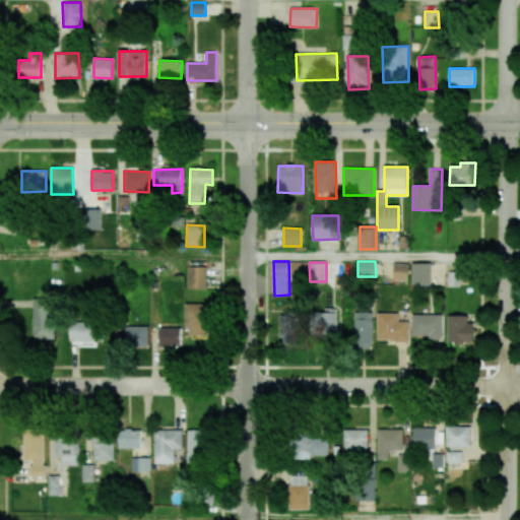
[(393,280),(408,280),(408,263),(393,263),(393,280)]
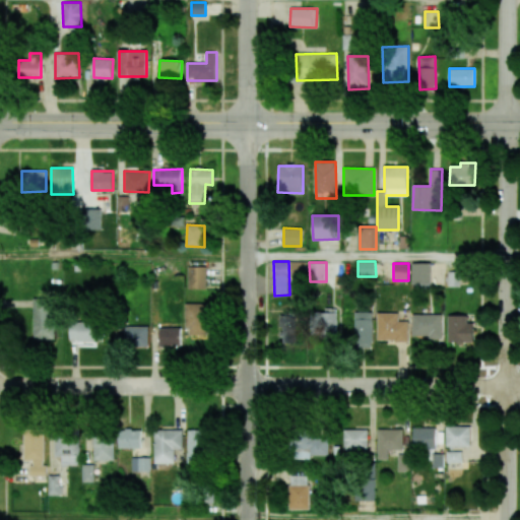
[(412,284),(431,284),(431,263),(411,263),(412,284)]
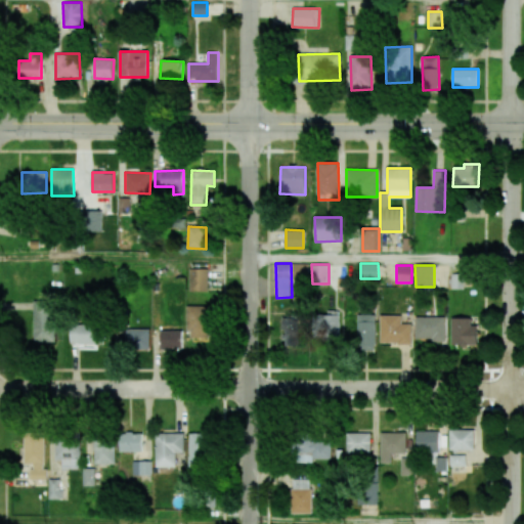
[(189,291),(208,292),(208,268),(189,268),(189,291)]
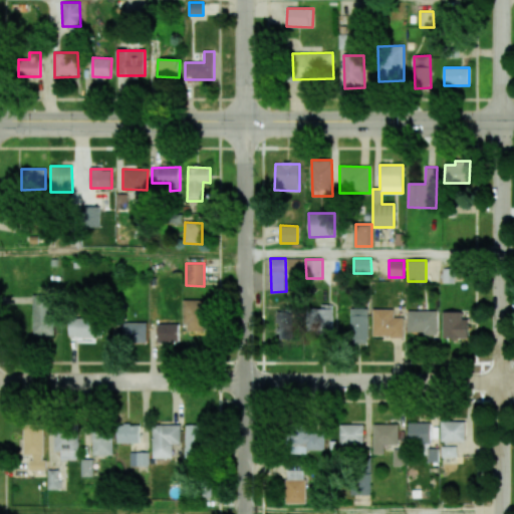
[(443,283),(455,282),(454,268),(443,268),(443,283)]
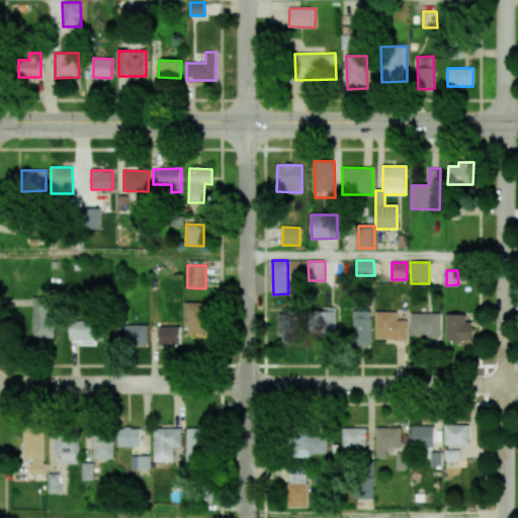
[(33,337),(54,338),(55,297),(33,297),(33,337)]
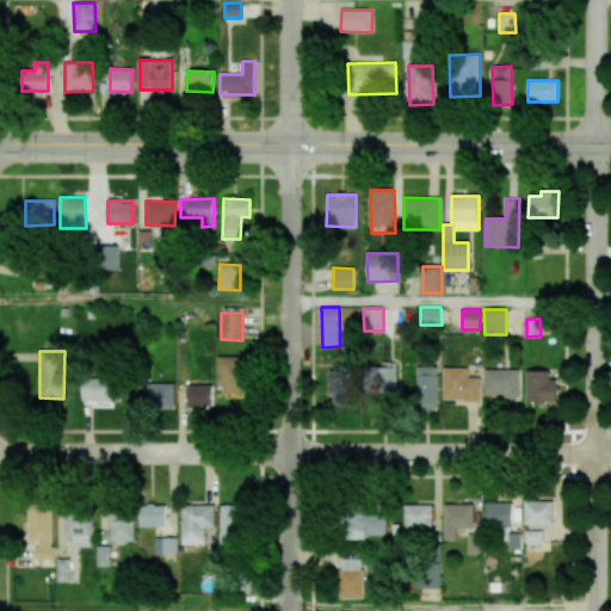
[(217,393),(244,393),(244,356),(217,356),(217,393)]
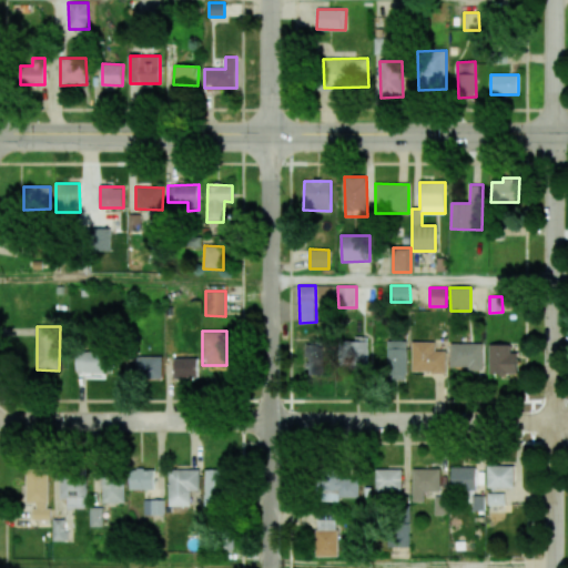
[(323,338),(307,338),(307,375),(324,375),(323,338)]
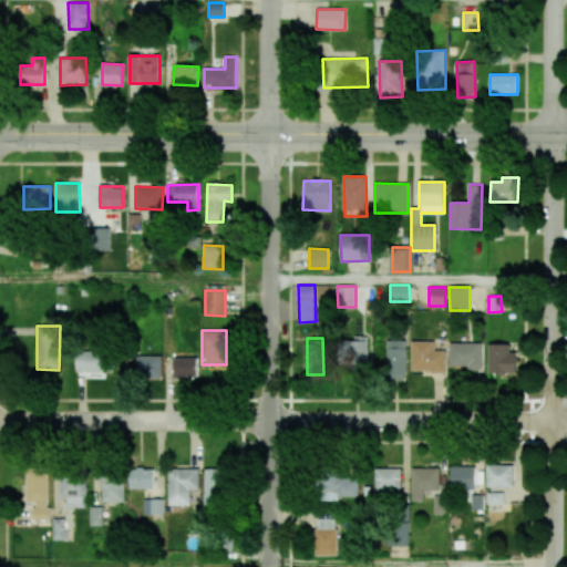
[(347,338),(348,363),(368,363),(367,338),(347,338)]
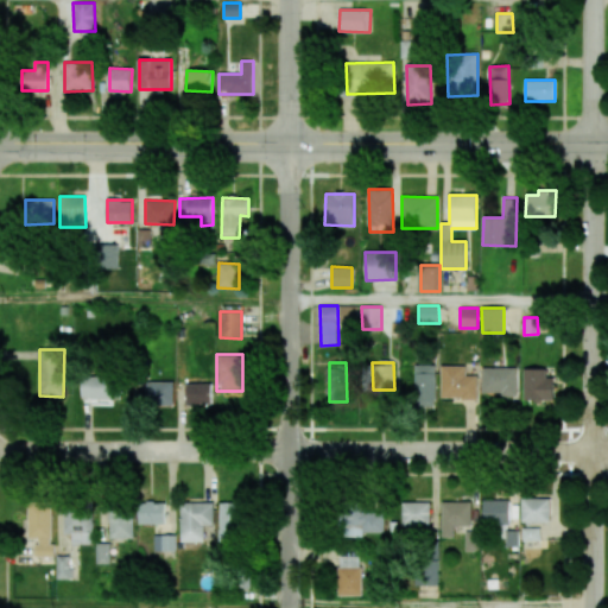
[(436,365),(416,365),(416,406),(436,407),(436,365)]
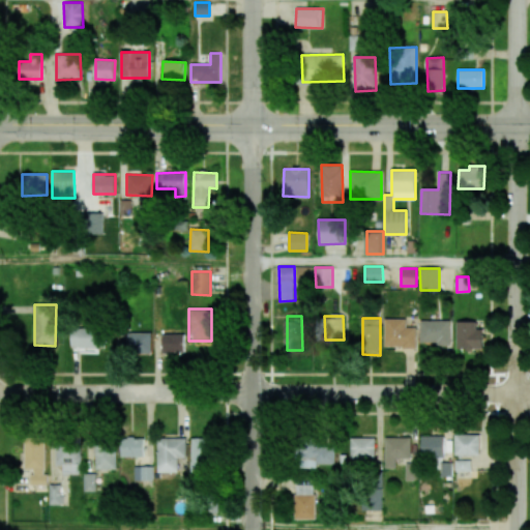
[(415,348),(415,319),(385,319),(385,347),(415,348)]
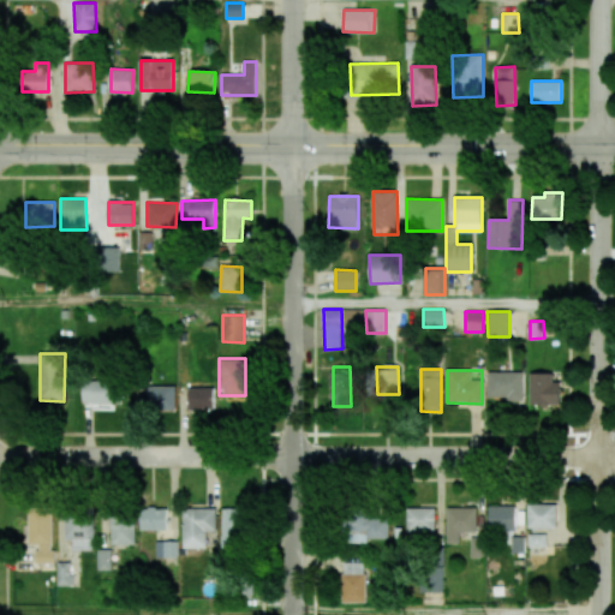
[(489,398),(508,398),(508,401),(523,401),(523,371),(488,372),(489,398)]
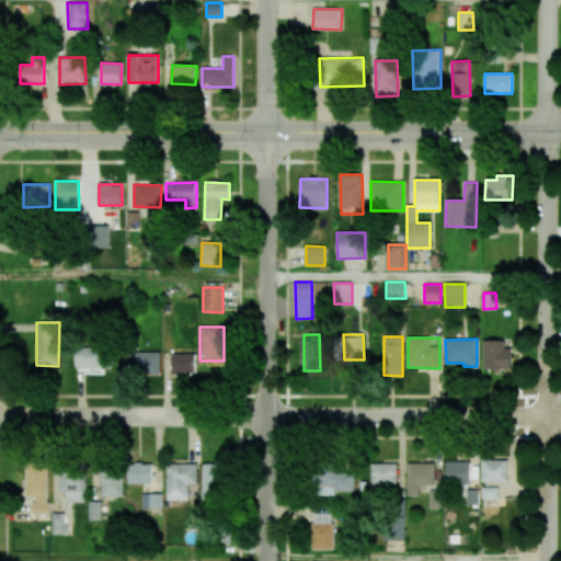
[(511,369),(512,348),(504,348),(504,341),(483,340),(483,369),(511,369)]
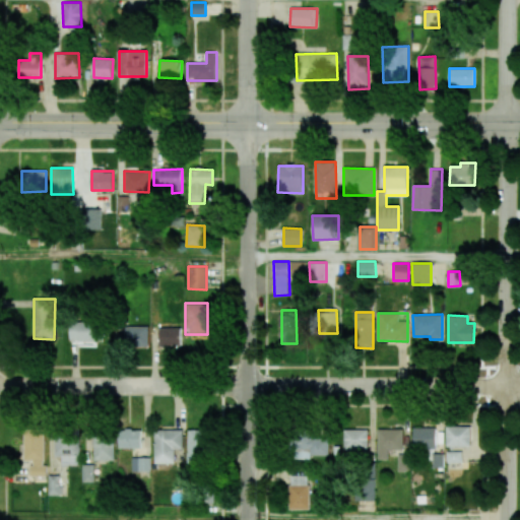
[(69,339),(78,340),(78,344),(98,345),(99,322),(70,321),(69,339)]
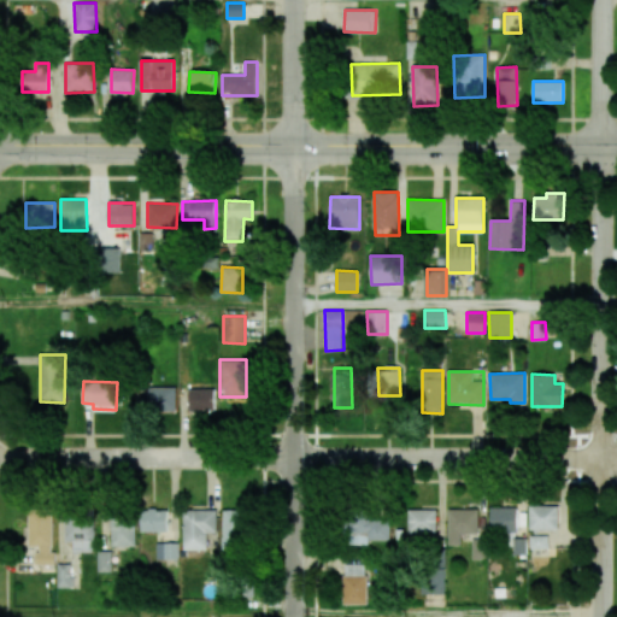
[(176,387),(147,388),(147,412),(176,412),(176,387)]
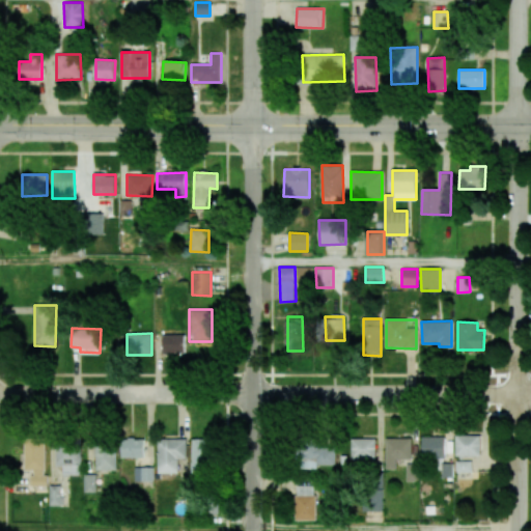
[(185,354),(185,335),(163,335),(163,354),(185,354)]
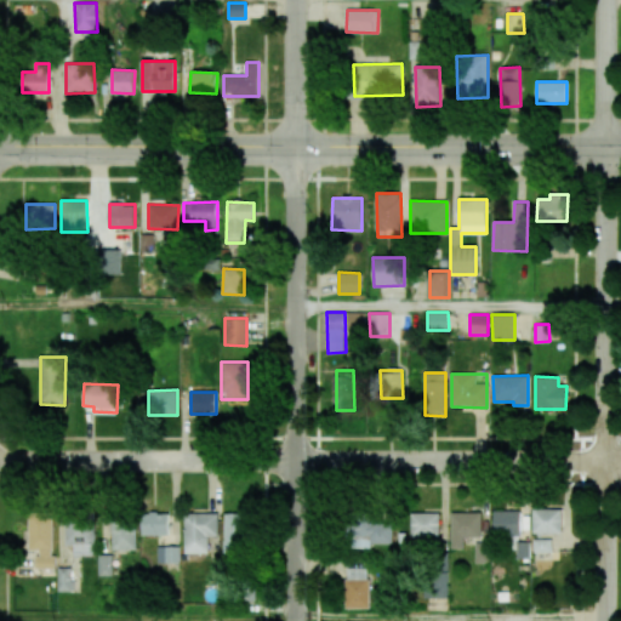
[(533,533),(562,534),(562,510),(533,508),(533,533)]
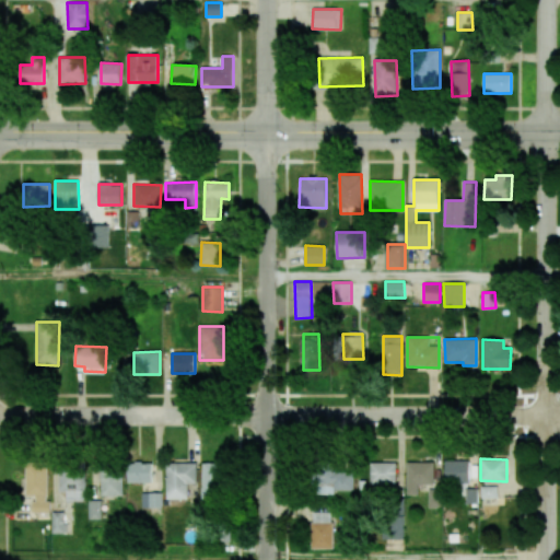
[(469,482),(469,461),(445,461),(444,482),(469,482)]
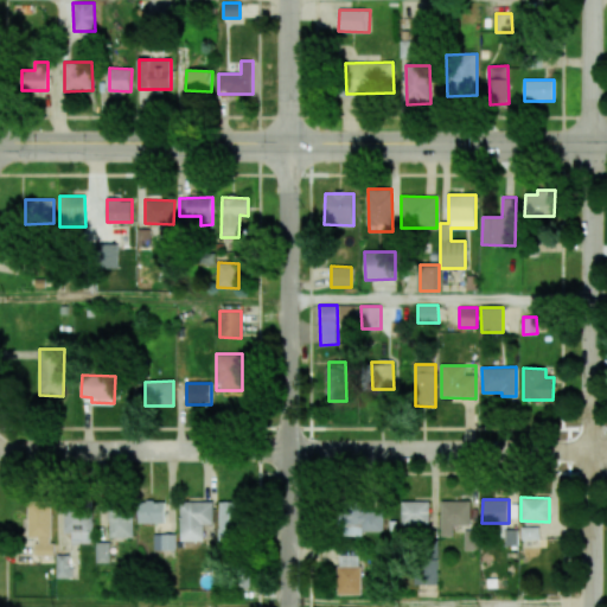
[(36,555),(51,556),(53,502),(29,500),(27,537),(36,538),(36,555)]
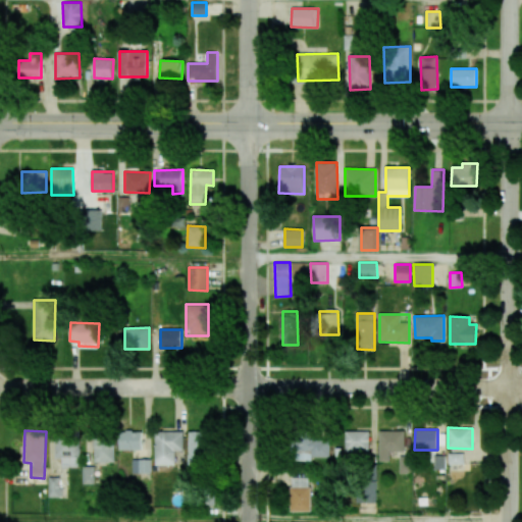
[(142,430),(119,431),(119,451),(142,450),(142,430)]
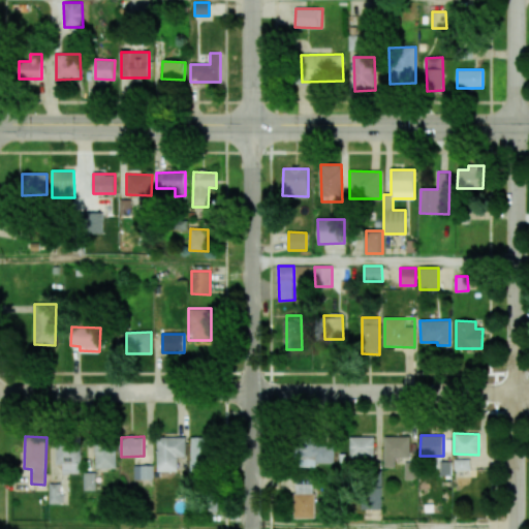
[(410,436),(384,436),(384,467),(396,467),(396,457),(410,457),(410,436)]
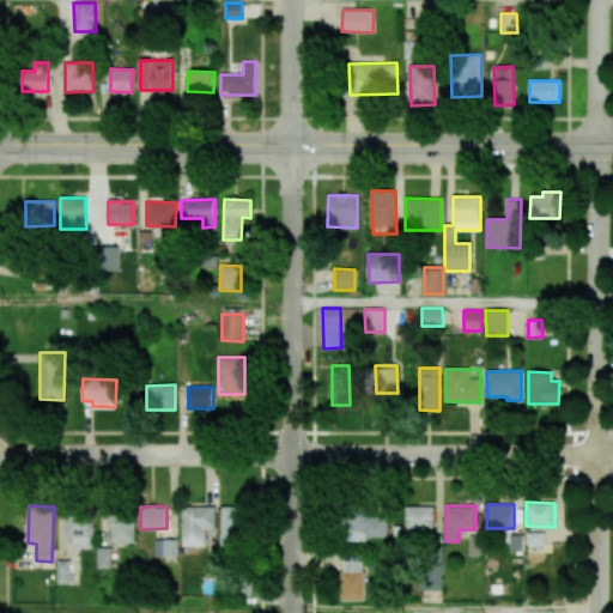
[(214,507),(182,507),(182,546),(206,546),(206,530),(216,530),(214,507)]
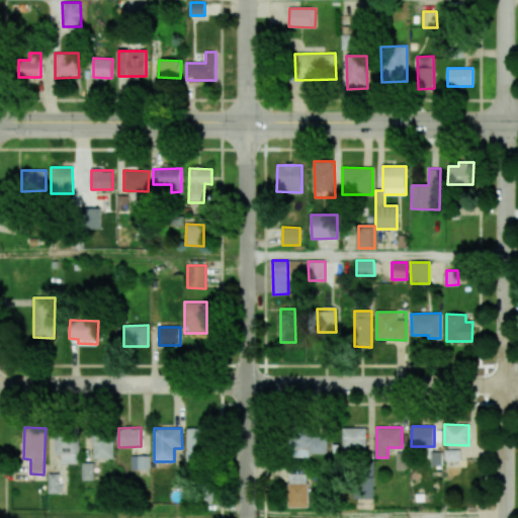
[(187,461),(207,460),(206,428),(187,428),(187,461)]
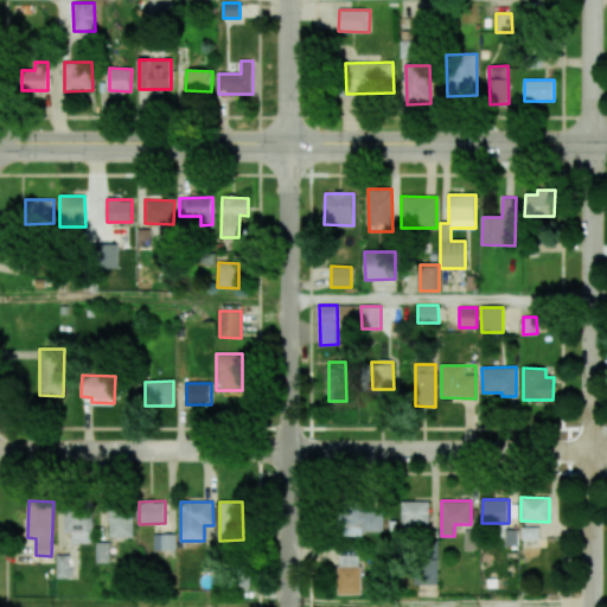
[(429,502),(402,502),(401,524),(429,525),(429,502)]
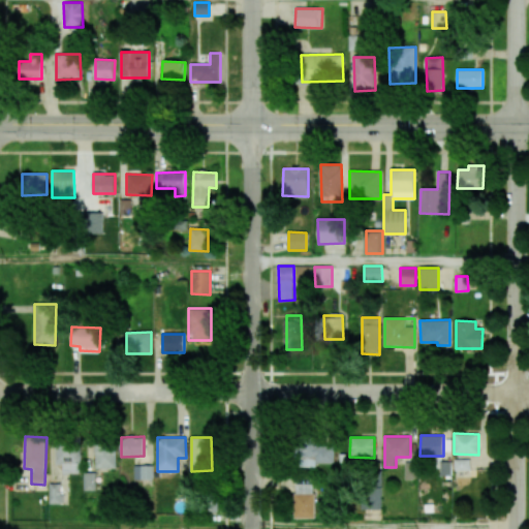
[(334,463),(334,441),(300,440),(299,467),(316,467),(316,463),(334,463)]
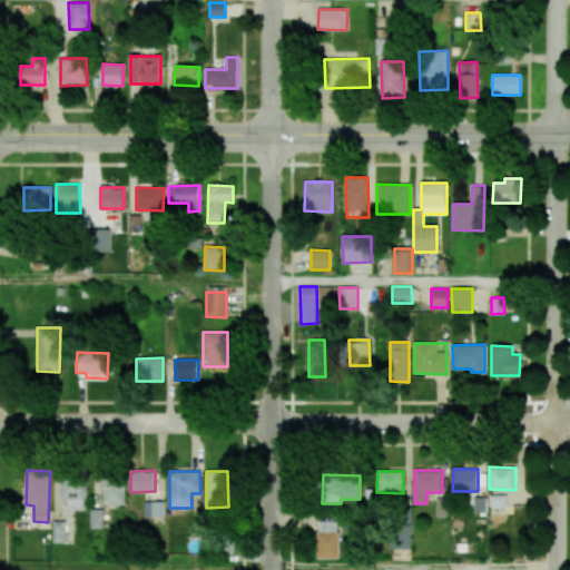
[(68,510),(87,510),(87,478),(60,479),(60,501),(67,500),(68,510)]
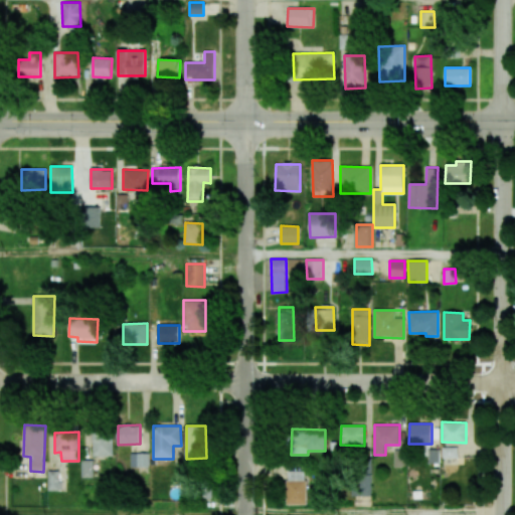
[(112,456),(113,432),(93,432),(92,456),(112,456)]
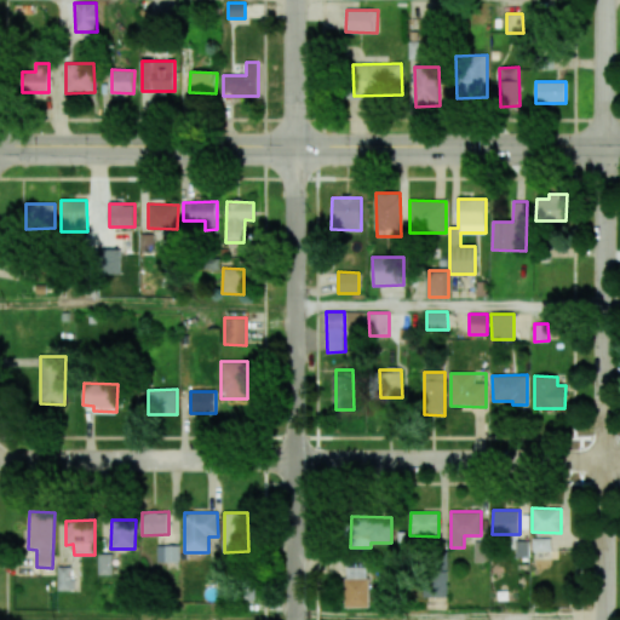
[(551,539),(533,538),(533,551),(550,551),(551,539)]
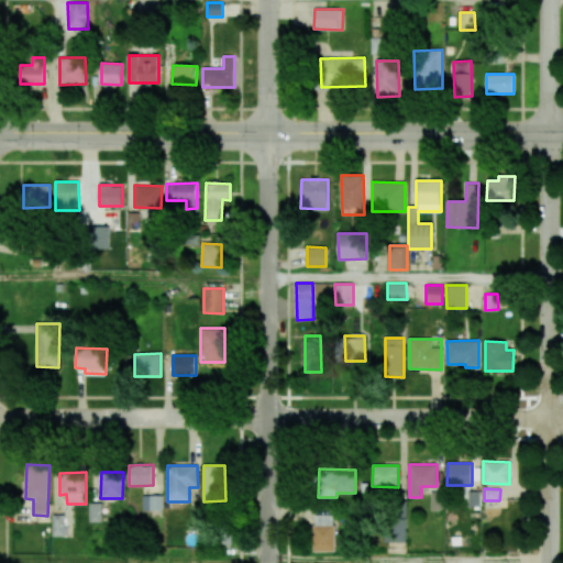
[(162,496),(142,495),(142,510),(162,510),(162,496)]
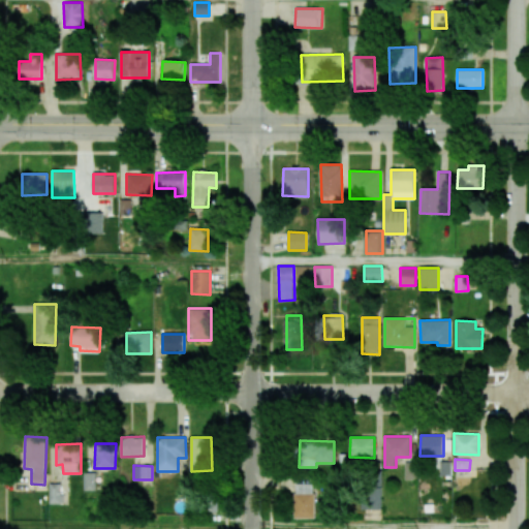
[(95,490),(95,473),(84,472),(83,490),(95,490)]
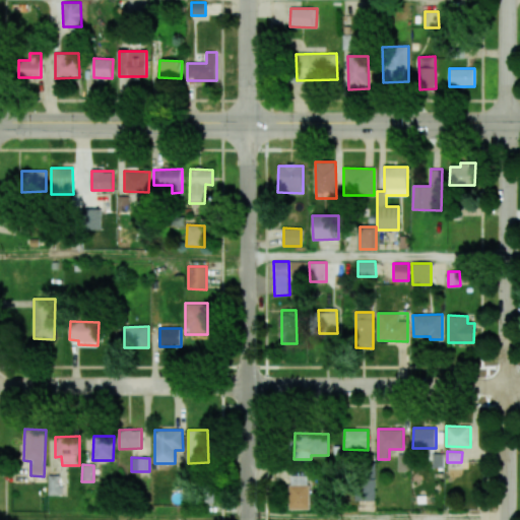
[(375,474),(362,475),(363,501),(376,501),(375,474)]
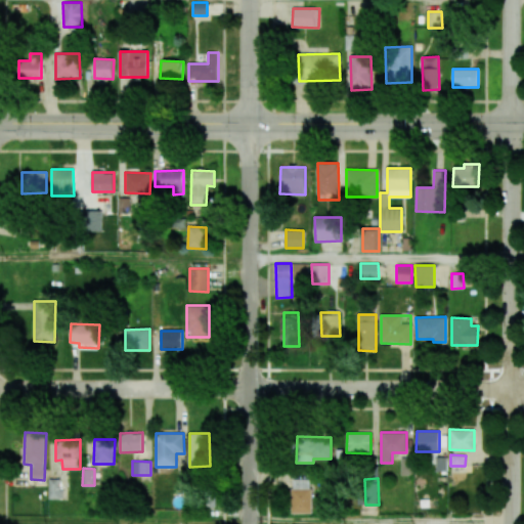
[(49,498),(62,498),(61,479),(48,479),(49,498)]
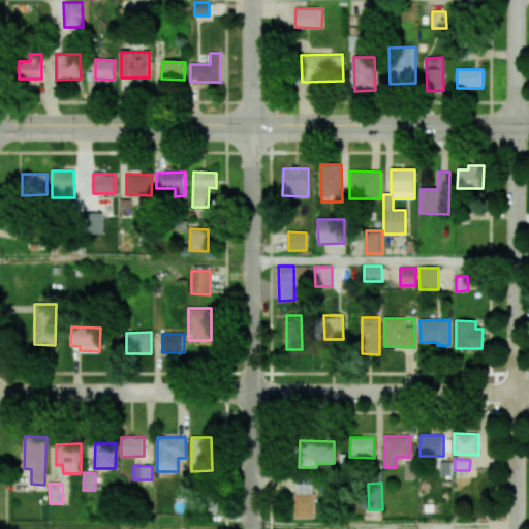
[(314,484),(294,484),(294,518),(314,518),(314,484)]
